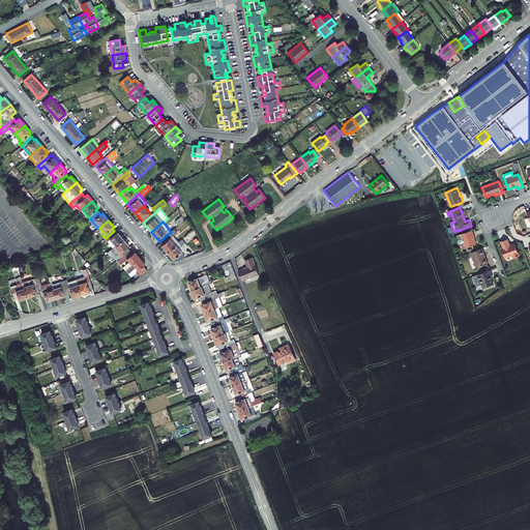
[(162,245),(167,252),(178,242),(173,236),(177,233),(174,229),(171,232),(159,241),(163,244),(162,245)]
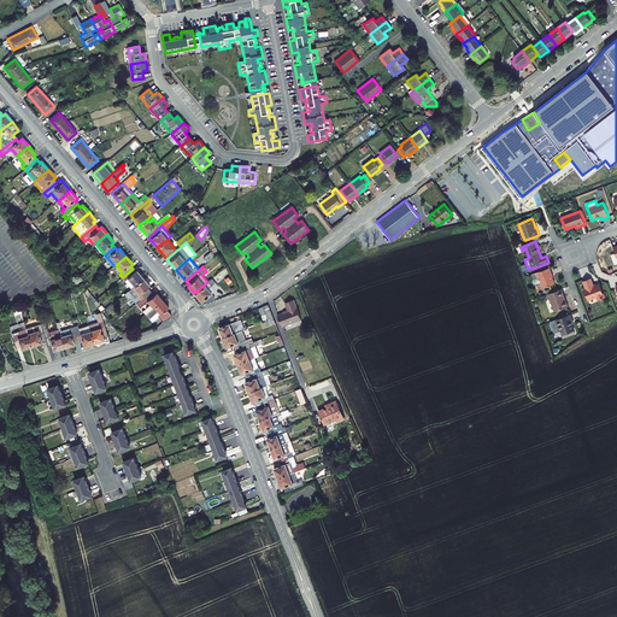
[(123,277),(131,289),(145,278),(137,270),(135,268),(133,269),(123,277)]
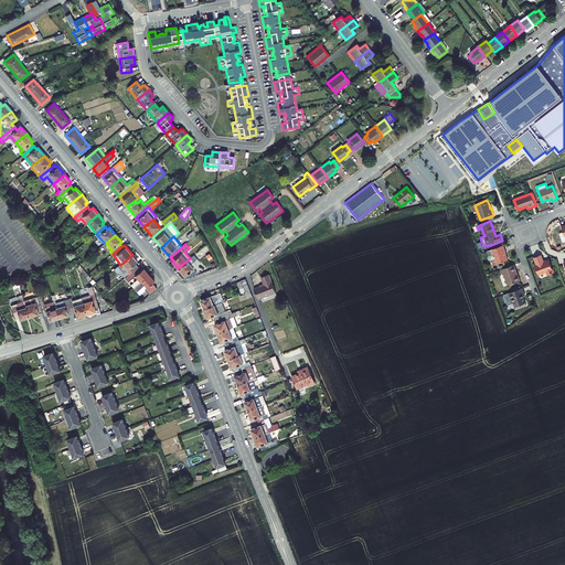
[(503,245),(488,251),(489,256),(488,257),(489,259),(491,259),(491,260),(496,258),(498,264),(508,259),(504,251),(505,249),(503,245)]
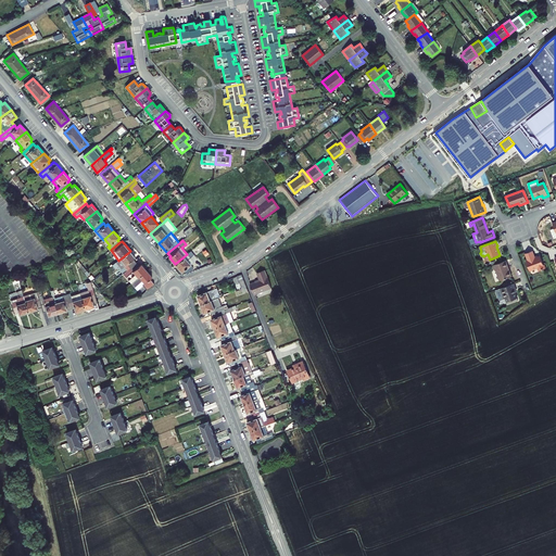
[(130,251),(118,261),(112,266),(115,268),(117,267),(123,274),(136,262),(134,260),(136,257),(130,251)]
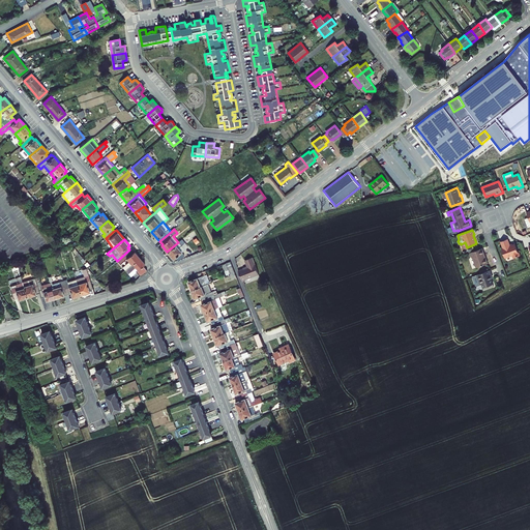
[(182,239),(178,242),(167,252),(174,259),(175,258),(178,261),(184,256),(181,253),(187,246),(182,239)]
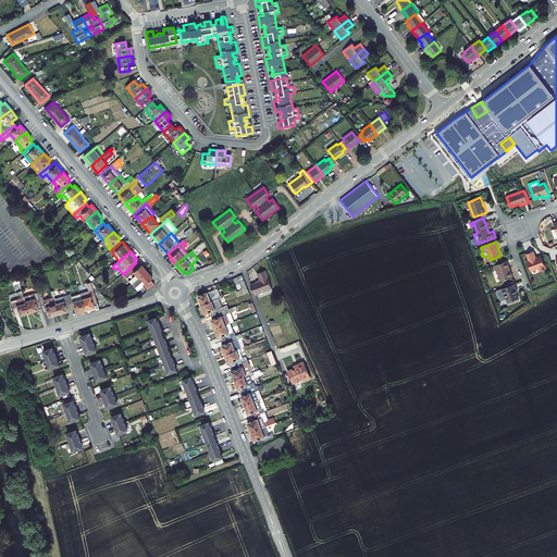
[(546,269),(542,258),(539,257),(539,256),(535,257),(533,251),(527,254),(529,261),(528,261),(531,270),(535,268),(536,269),(539,268),(541,271),(546,269)]
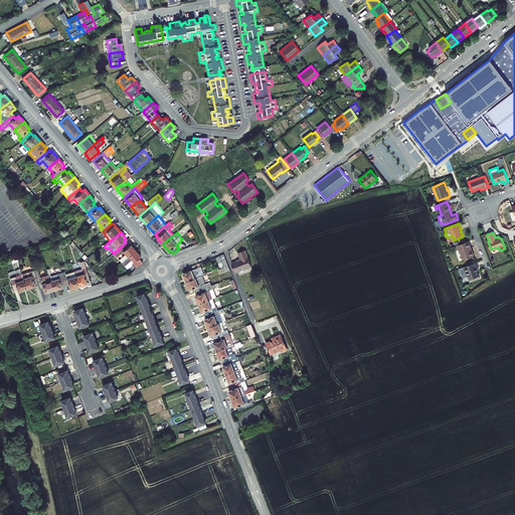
[(474,255),(469,241),(457,245),(458,249),(460,249),(464,260),(474,255)]
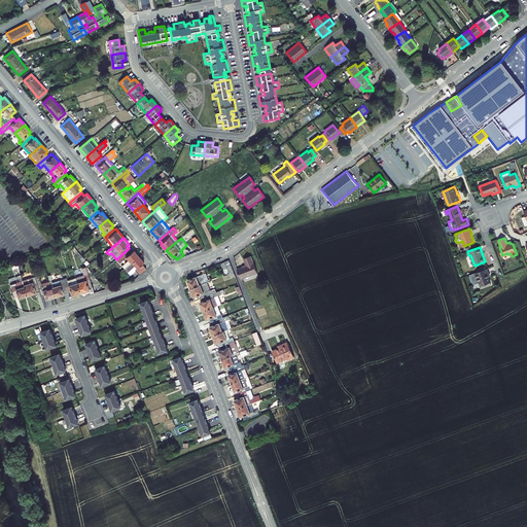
[(125,269),(139,256),(134,250),(132,252),(129,248),(116,259),(119,262),(127,257),(129,260),(123,266),(125,269)]
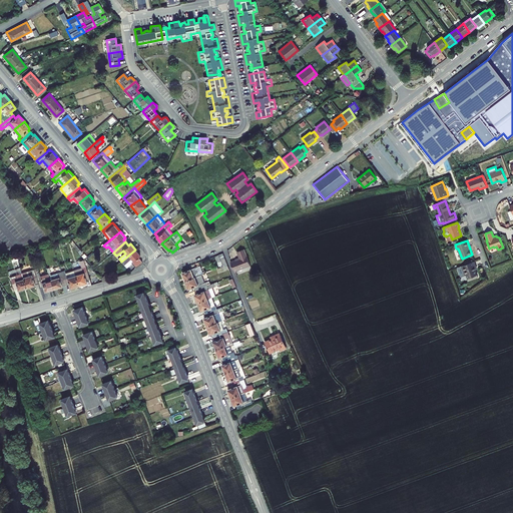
[(140,255),(135,249),(121,262),(124,265),(125,265),(127,268),(132,264),(136,268),(142,263),(138,258),(140,255)]
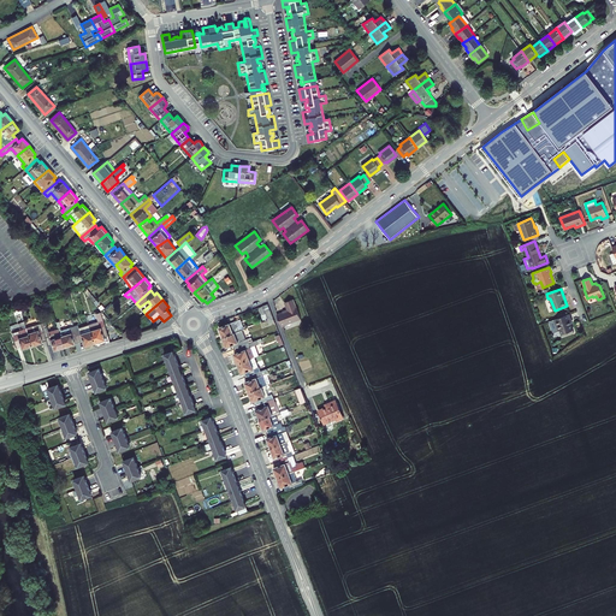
[(288,311),(277,315),(282,327),(301,319),(294,300),(285,303),(288,311)]
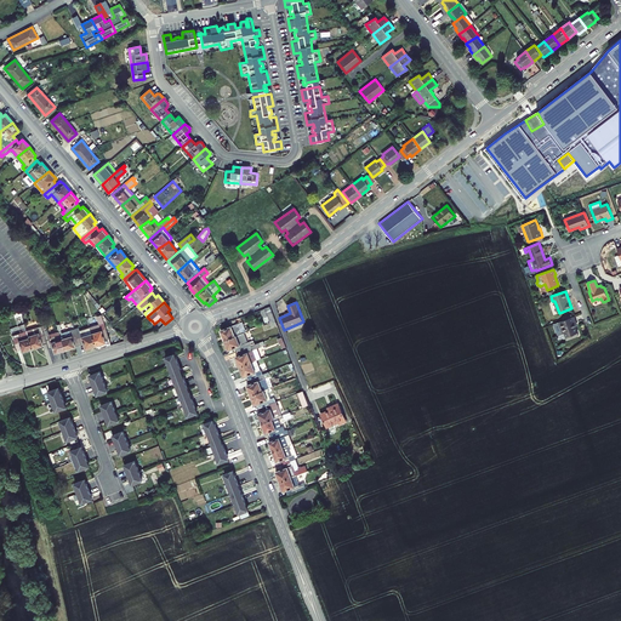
[(265,322),(269,320),(271,326),(275,325),(271,307),(261,309),(265,322)]
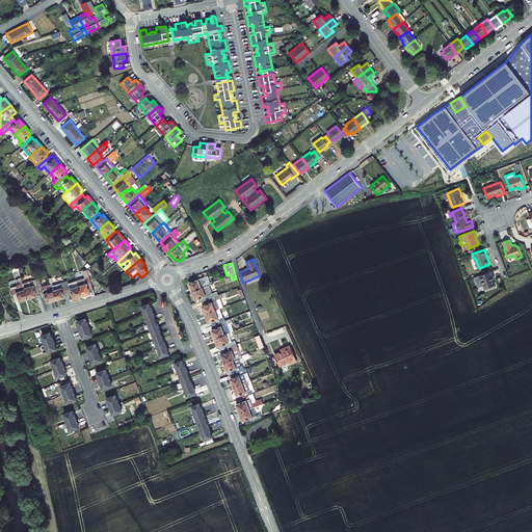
[(84,277),(77,281),(81,296),(89,293),(89,291),(92,289),(86,269),(82,271),(84,277)]
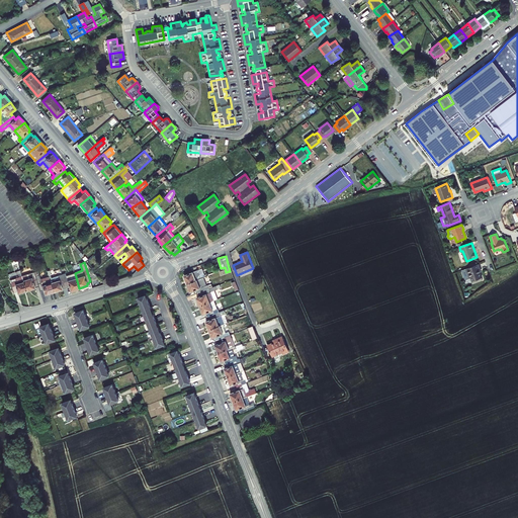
[(469,267),(462,270),(465,278),(466,279),(471,277),(472,281),(478,279),(479,281),(484,279),(481,272),(479,268),(481,268),(480,264),(478,264),(469,267)]
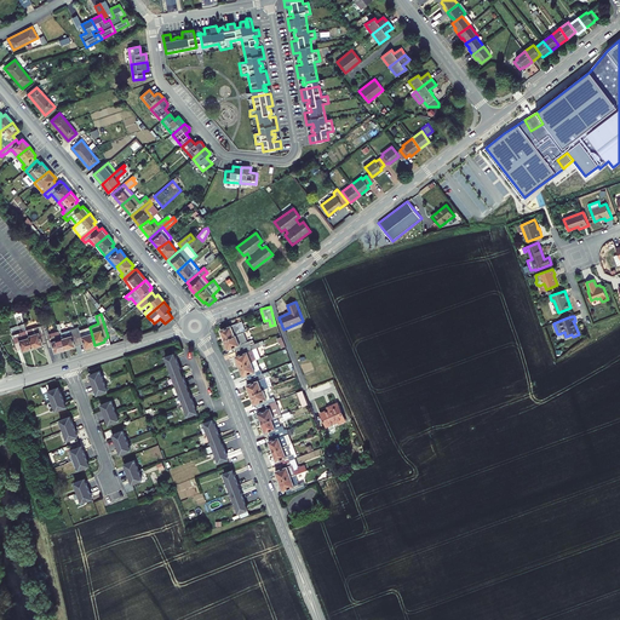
[(32,348),(46,343),(42,331),(41,326),(27,329),(28,337),(32,348)]
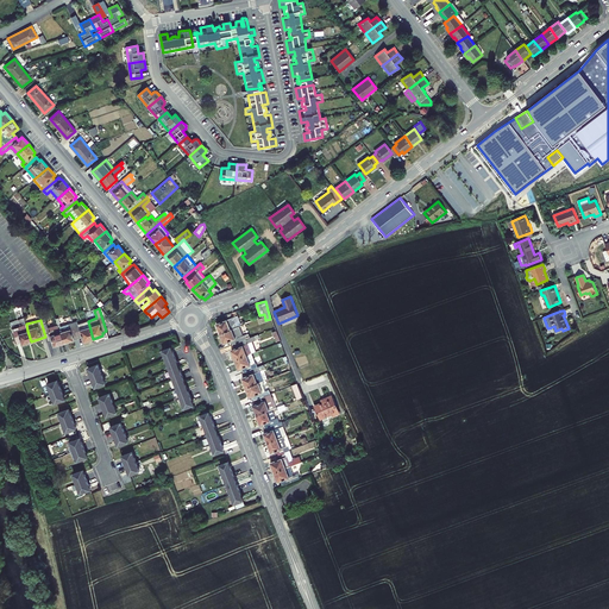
[(215,324),(219,333),(231,328),(227,320),(215,324)]
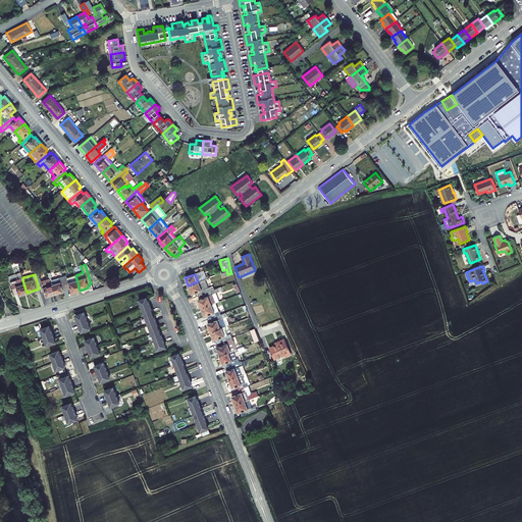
[(71,293),(80,291),(75,275),(66,278),(66,275),(62,276),(66,290),(69,289),(71,293)]
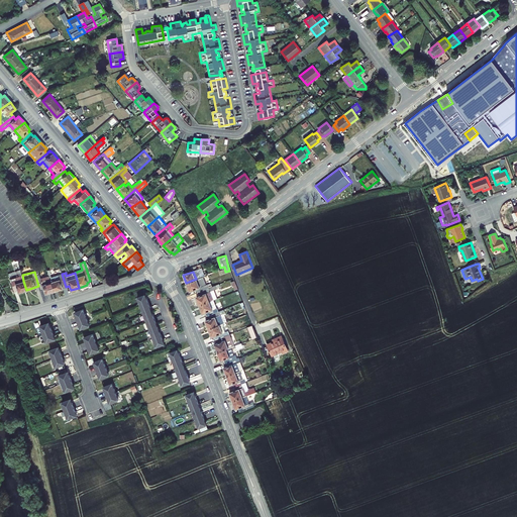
[(54,291),(66,287),(62,274),(52,278),(50,276),(48,276),(54,291)]
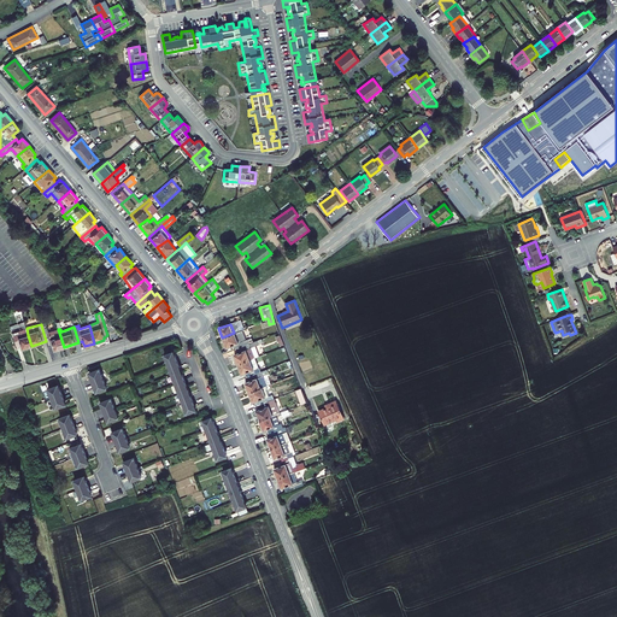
[(47,328),(42,329),(46,341),(48,347),(52,345),(54,351),(64,347),(58,329),(48,333),(47,328)]
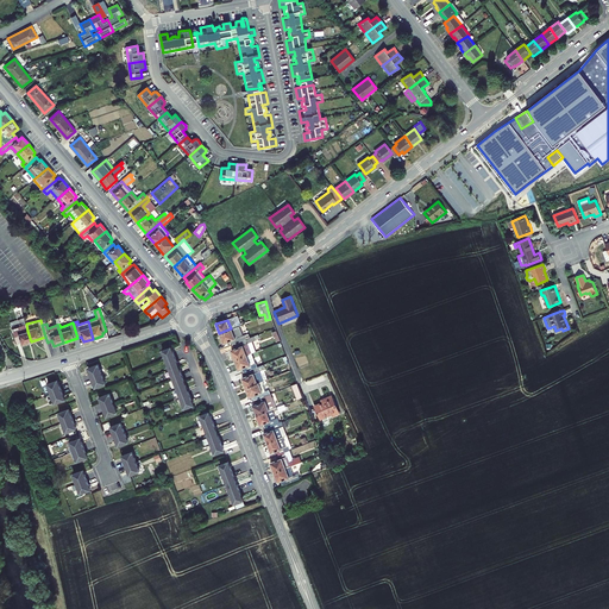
[(22,344),(31,341),(27,331),(22,333),(19,326),(12,328),(17,344),(22,343),(22,344)]
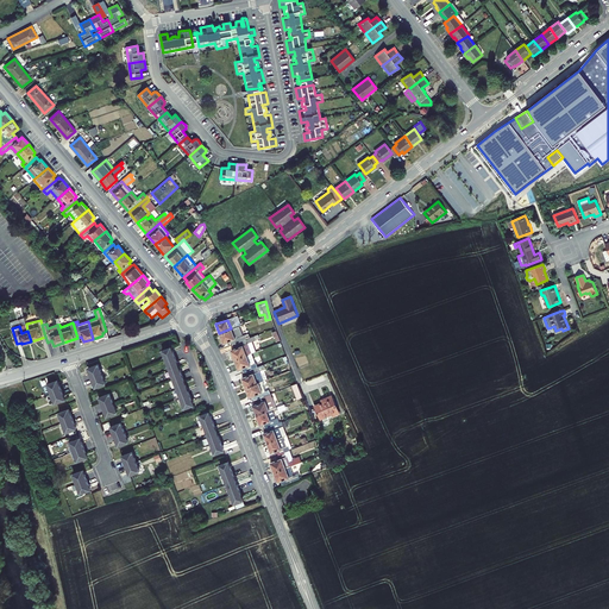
[(231,328),(219,333),(223,343),(231,339),(232,345),(240,341),(238,337),(234,338),(231,328)]
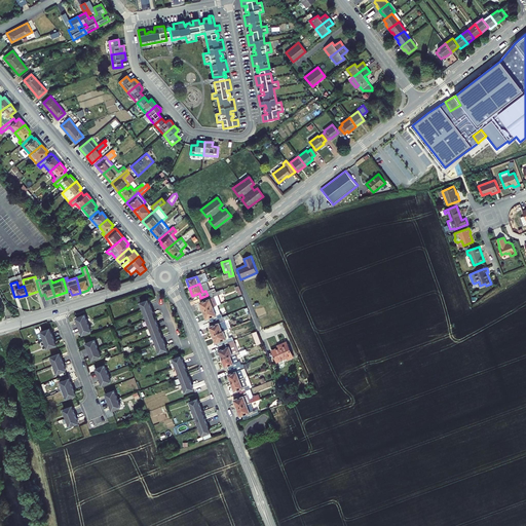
[(203,311),(213,307),(208,295),(200,298),(202,301),(199,302),(203,311)]
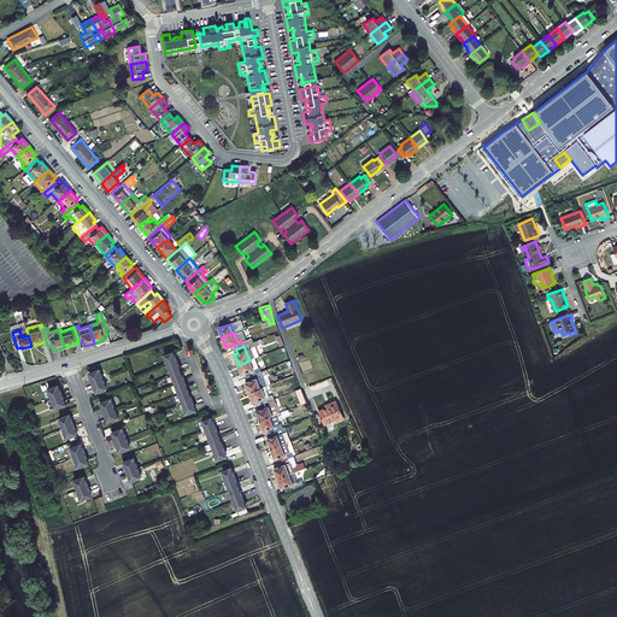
[(174,351),(164,354),(168,364),(177,360),(174,351)]
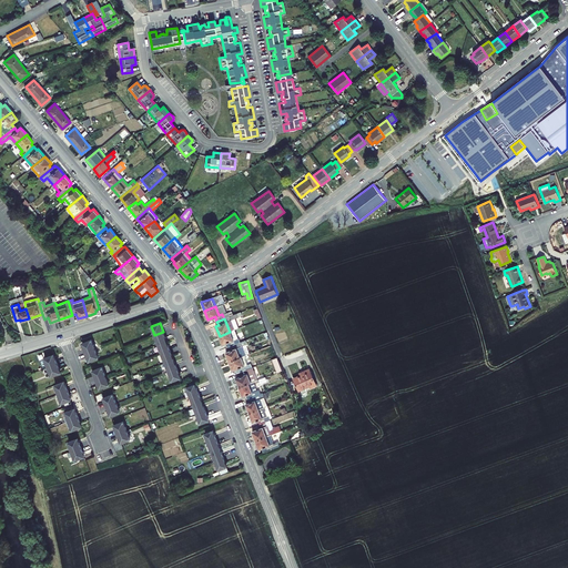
[(166,342),(163,332),(154,335),(158,344),(166,342)]
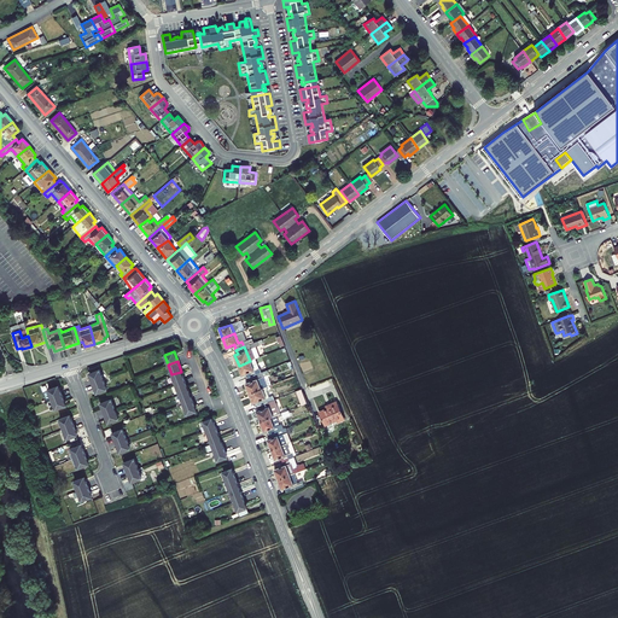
[(248,379),(255,377),(250,361),(239,366),(243,375),(245,374),(248,379)]
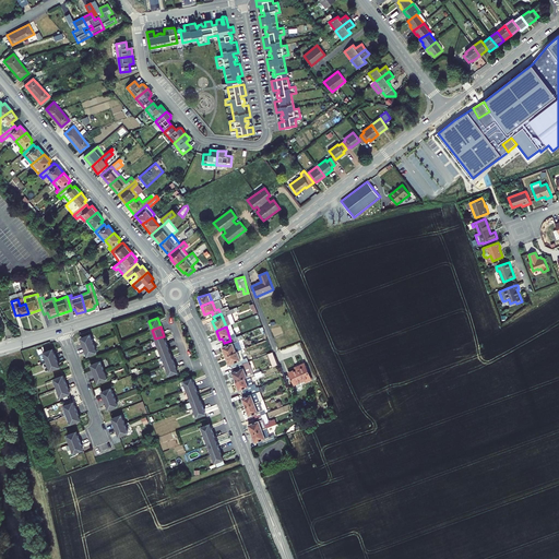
[(81,339),(85,347),(94,343),(91,334),(81,339)]
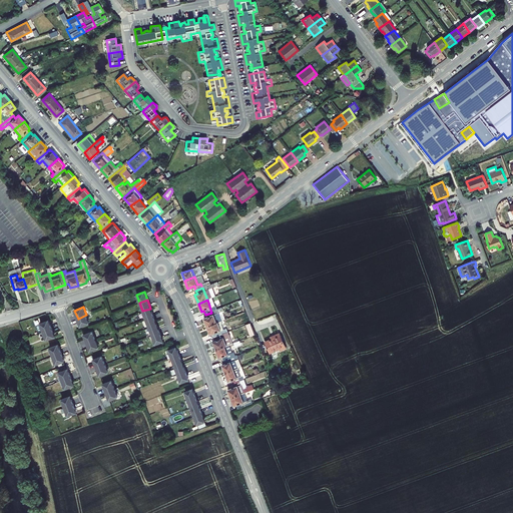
[(153,317),(150,309),(142,311),(146,320),(153,317)]
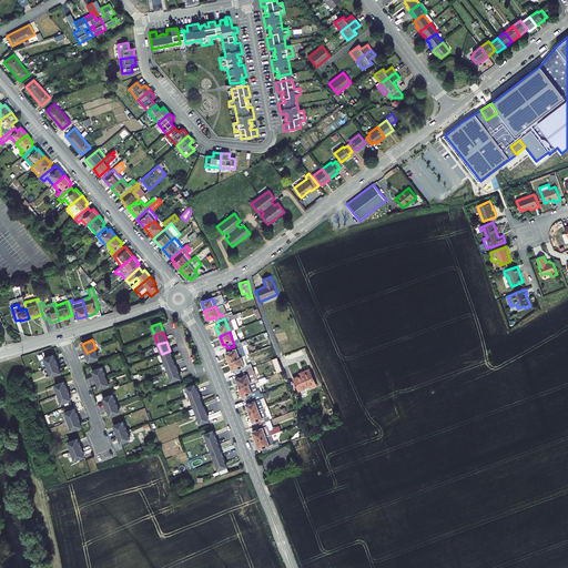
[(226,354),(229,363),(240,358),(234,346),(227,348),(229,353),(226,354)]
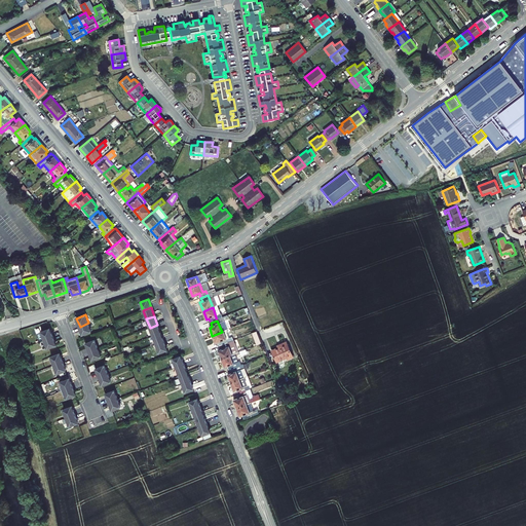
[(91,332),(88,323),(80,327),(83,335),(91,332)]
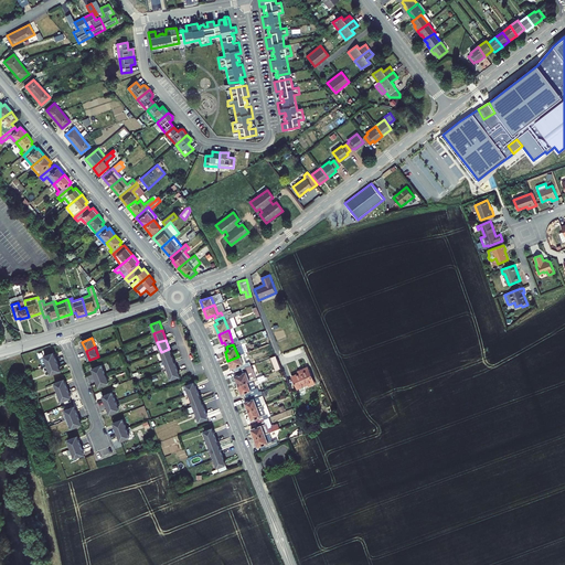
[(164,361),(172,358),(169,349),(161,352),(164,361)]
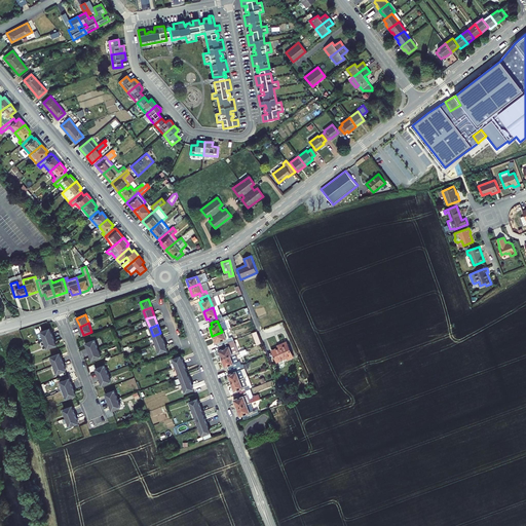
[(50,329),(41,332),(44,340),(53,337),(50,329)]
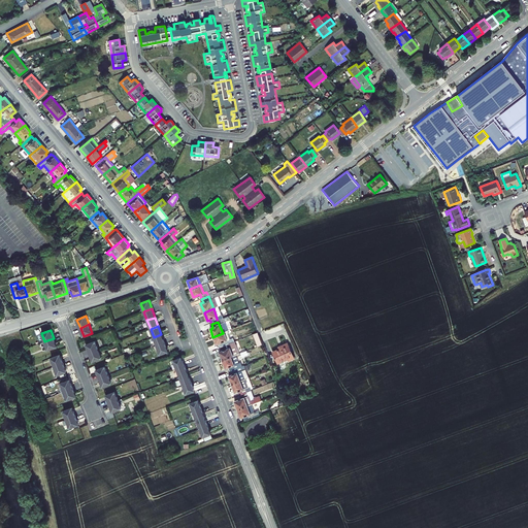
[(253,334),(258,347),(262,344),(257,332),(253,334)]
